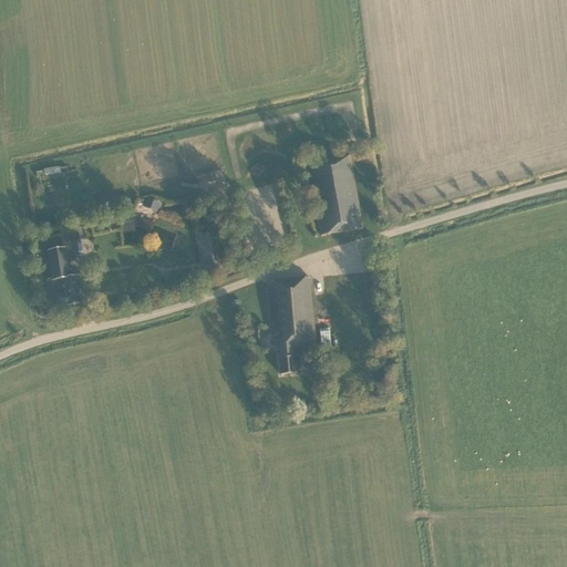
[(362,229),(349,156),(308,163),(320,236),(362,229)]
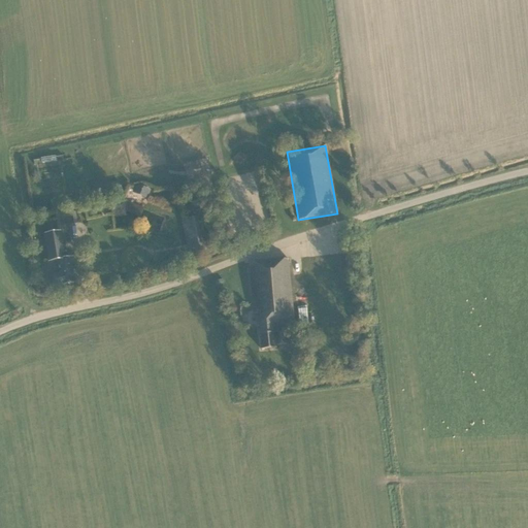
[(120,182),(94,187),(96,195),(121,190),(120,182)]
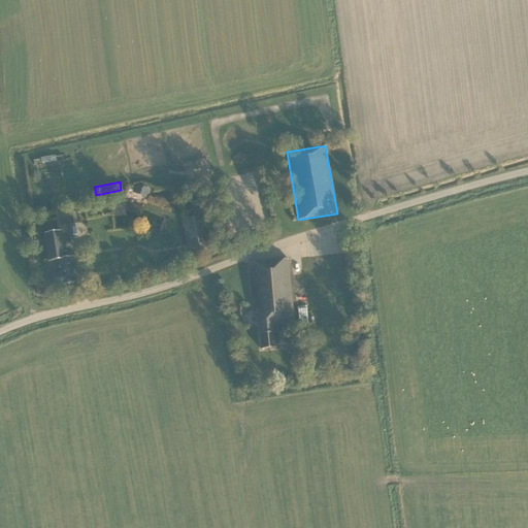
[(136,186),(134,192),(146,197),(149,191),(136,186)]
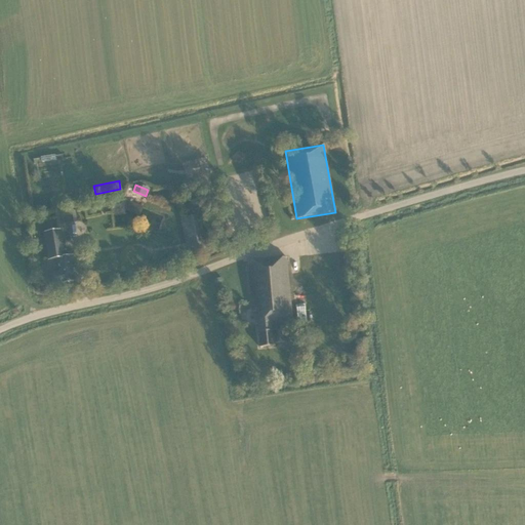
[(128,201),(125,208),(137,214),(140,207),(128,201)]
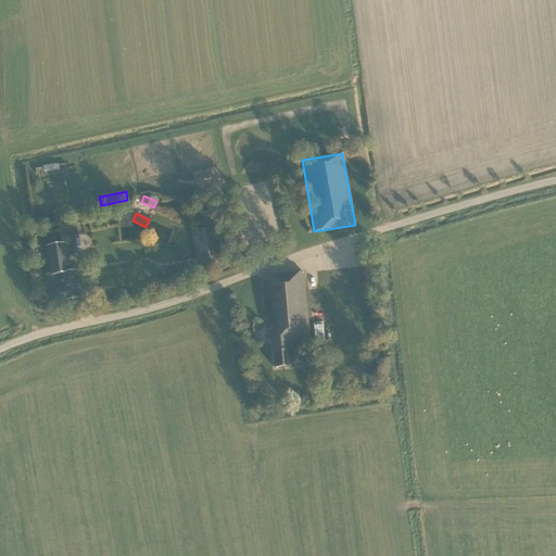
[(224,267),(215,227),(191,232),(200,272),(224,267)]
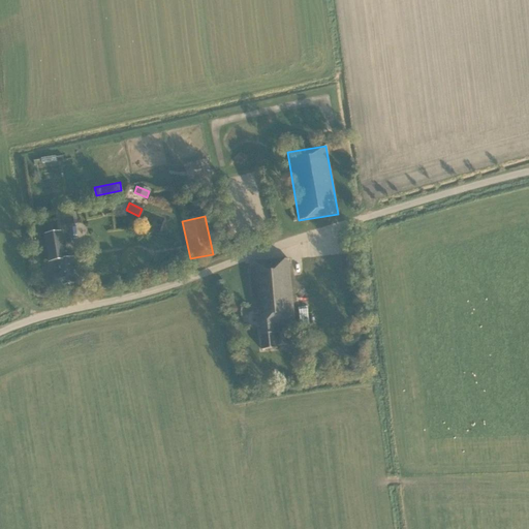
[(64,259),(60,232),(42,236),(47,262),(55,260),(58,276),(50,277),(51,286),(62,285),(73,283),(71,272),(73,271),(71,257),(64,259)]
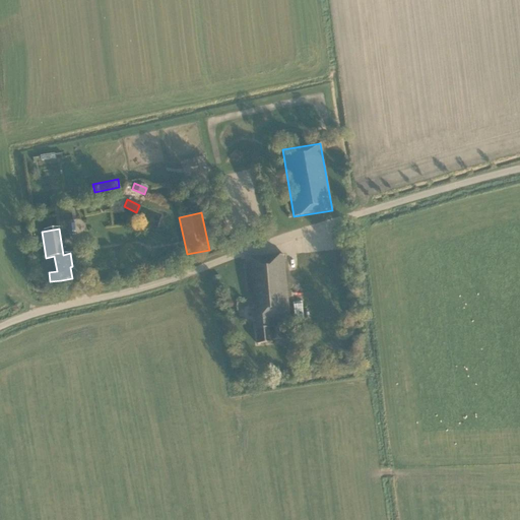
[(352,267),(349,250),(341,251),(343,268),(352,267)]
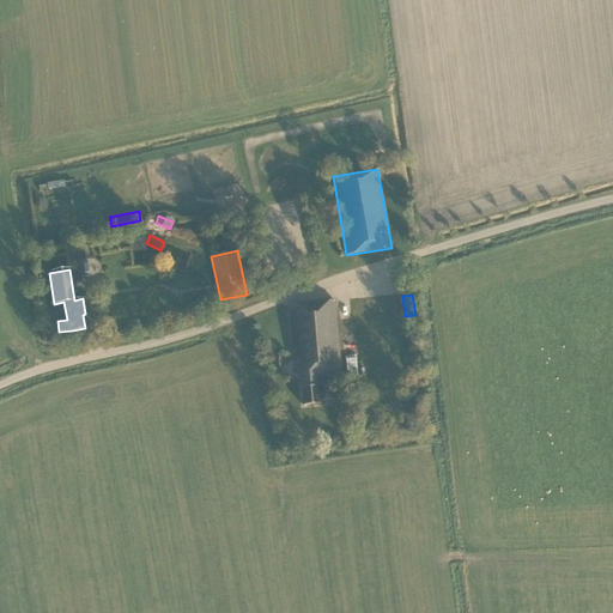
[(332,387),(332,382),(341,381),(334,301),(287,305),(293,365),(298,364),(303,406),(322,404),(322,400),(333,400),(332,387)]
